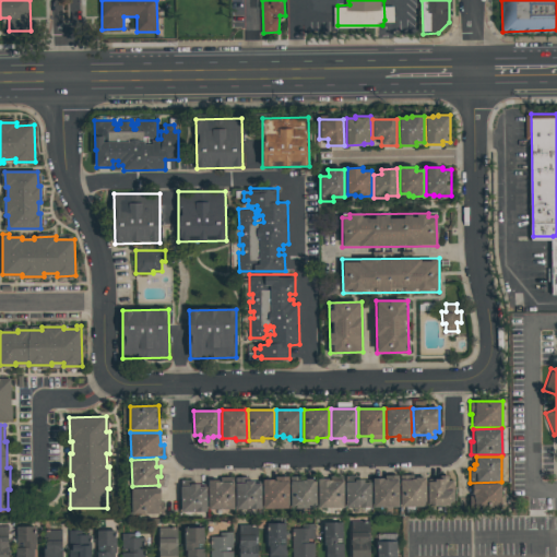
[(399,507),(372,507),(372,478),(386,478),(386,475),(398,475),(399,507)]
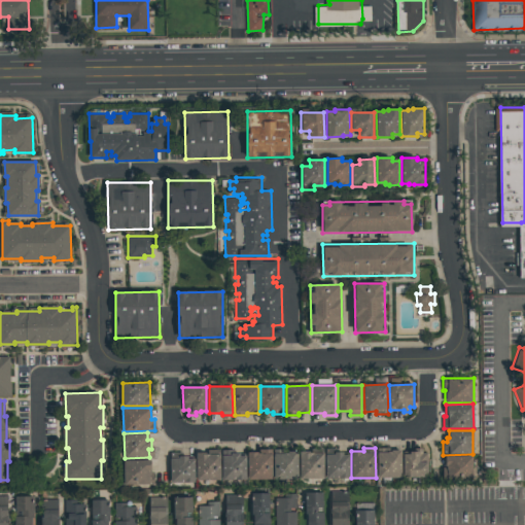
[(427,478),(403,478),(403,454),(410,454),(410,452),(415,451),(415,448),(422,448),(422,452),(427,452),(427,478)]
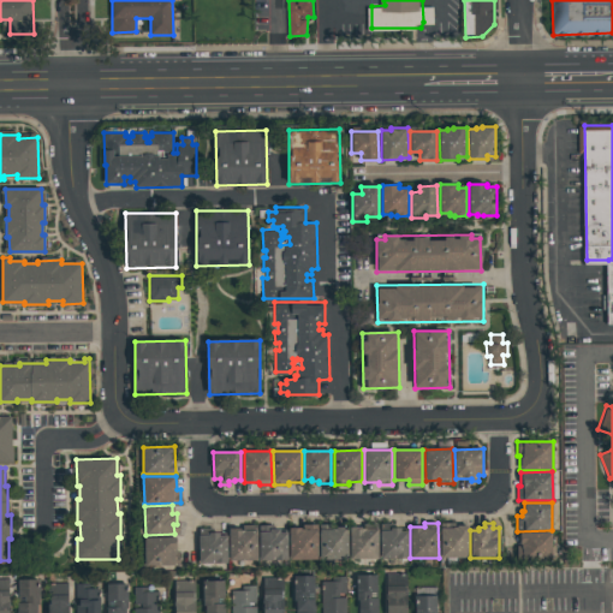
[(319,559),(290,559),(290,528),(305,527),(305,524),(319,524),(319,559)]
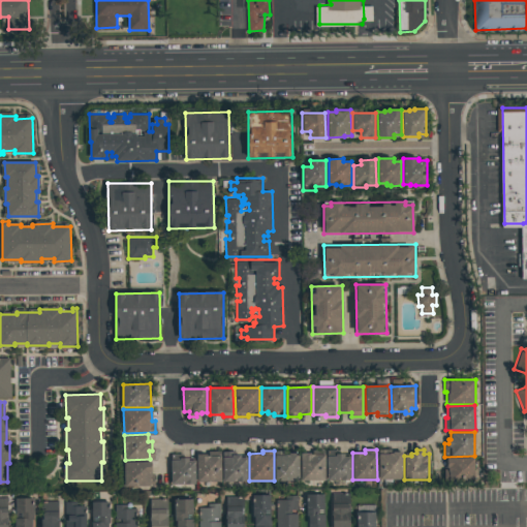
[(403,479),(378,481),(378,453),(403,452),(403,479)]
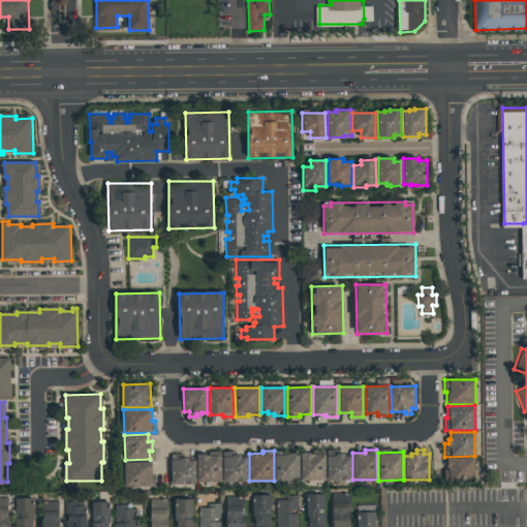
[(221,481),(197,482),(197,454),(211,454),(211,453),(221,453),(221,481)]
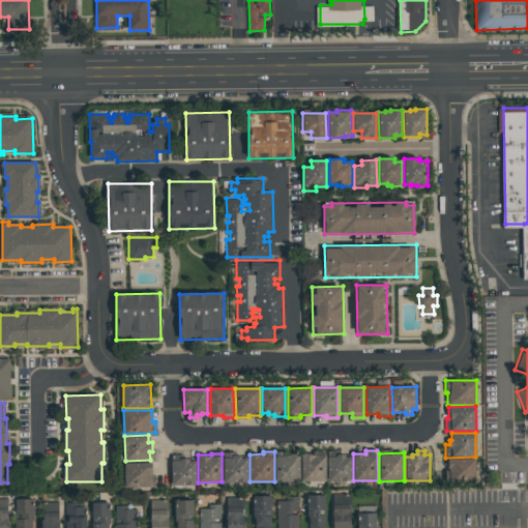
[(300,481),(276,481),(275,456),(286,456),(290,456),(290,453),(300,453),(300,481)]
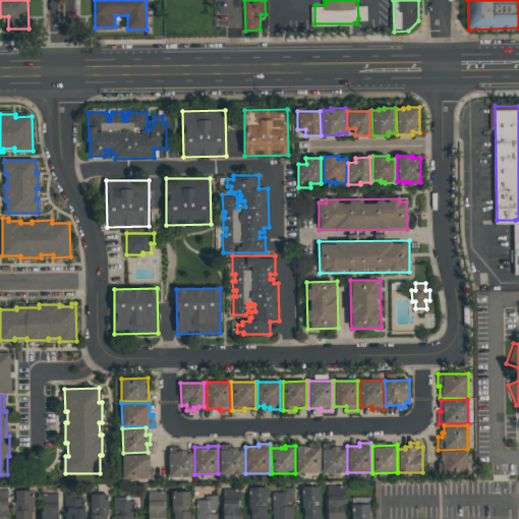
[(321,473),(297,473),(296,448),(309,448),(309,446),(320,446),(321,473)]
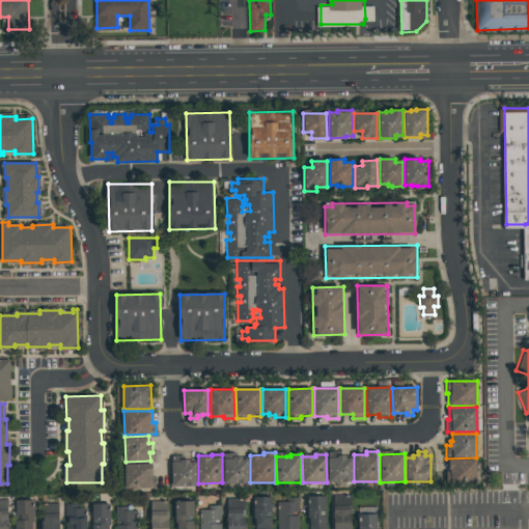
[(248,482),(225,483),(224,458),(232,457),(232,455),(242,455),(242,460),(248,458),(248,482)]
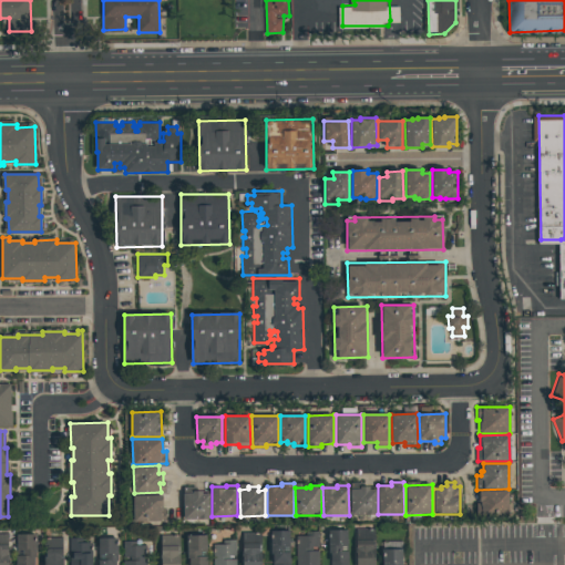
[(377,514),(350,514),(350,489),(359,489),(359,486),(369,486),(369,489),(376,489),(377,514)]
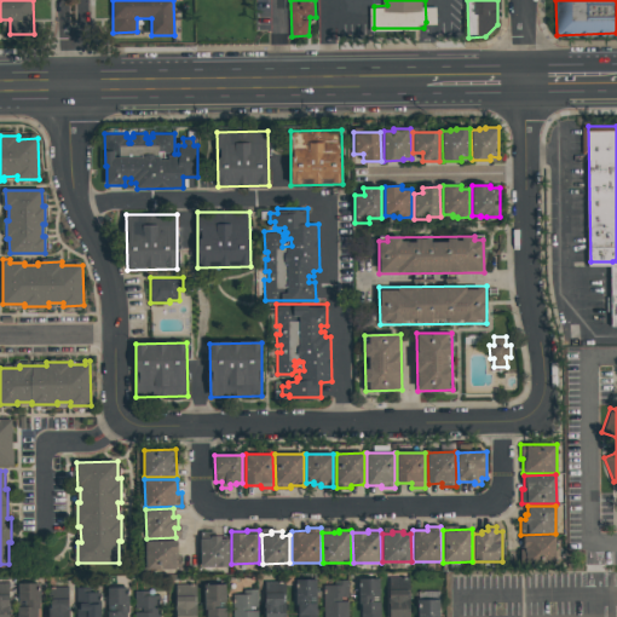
[(229,566),(201,566),(201,537),(211,537),(211,535),(221,535),(221,538),(229,538),(229,566)]
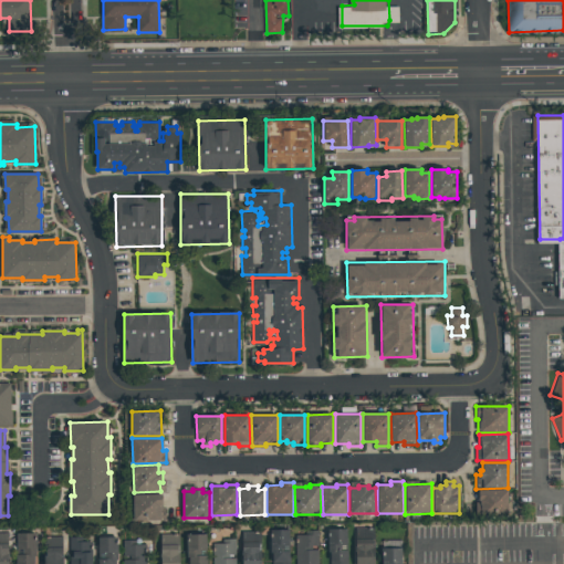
[(508,490),(508,514),(478,514),(478,490),(508,490)]
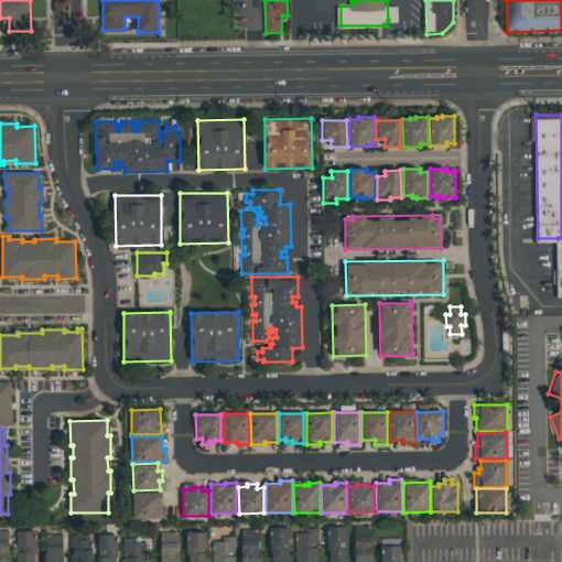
[(133,518),(132,492),(162,492),(163,503),(166,503),(166,518),(133,518)]
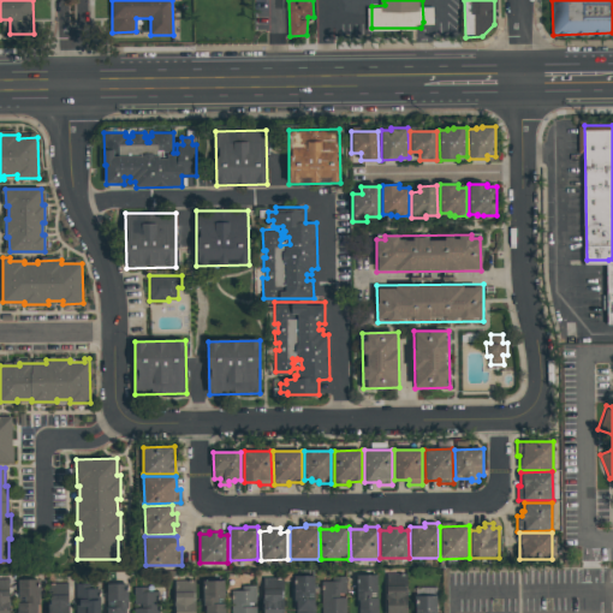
[(387,612),(387,572),(408,572),(408,587),(405,587),(405,595),(408,595),(408,612),(387,612)]
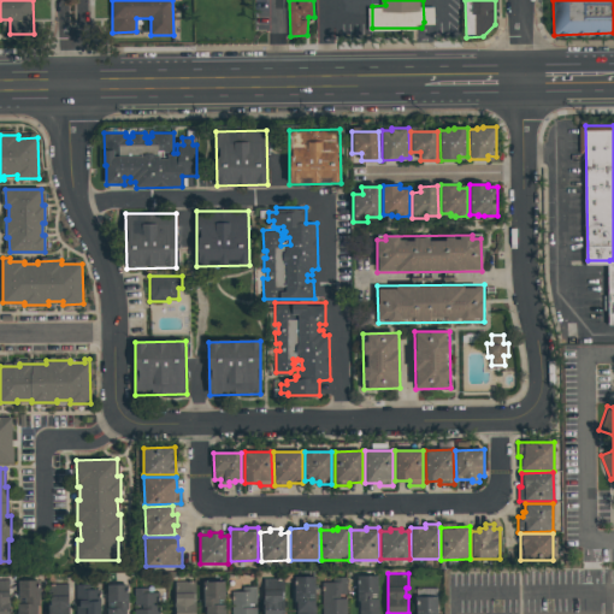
[(294,577),(317,576),(317,613),(297,613),(297,601),(295,601),(294,577)]
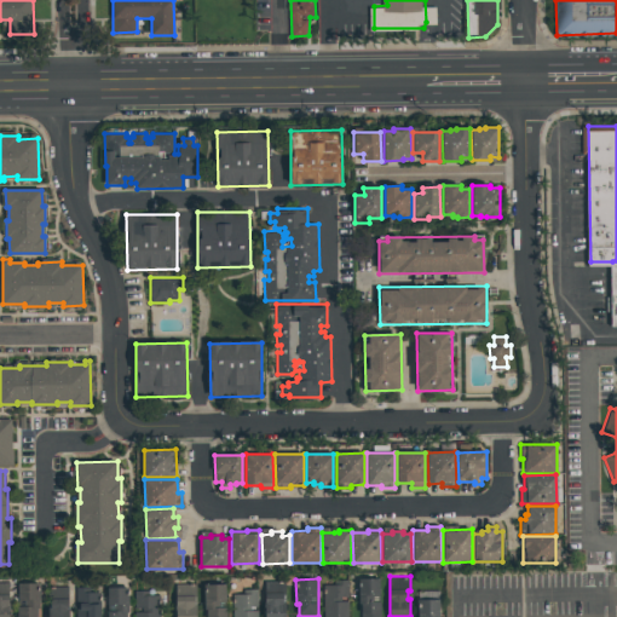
[(359,578),(380,578),(380,616),(362,616),(362,603),(359,603),(359,578)]
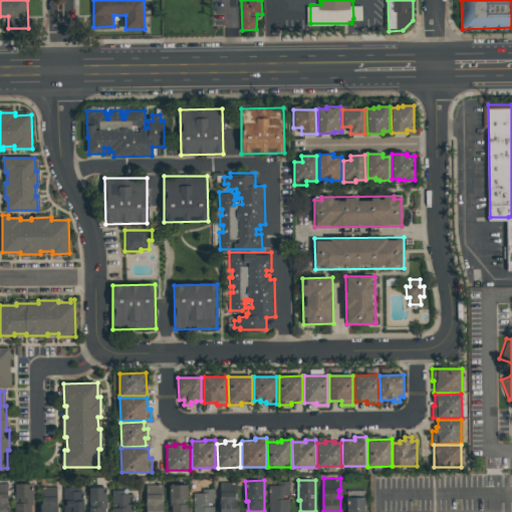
[(237,481),(237,511),(220,511),(220,481),(237,481)]
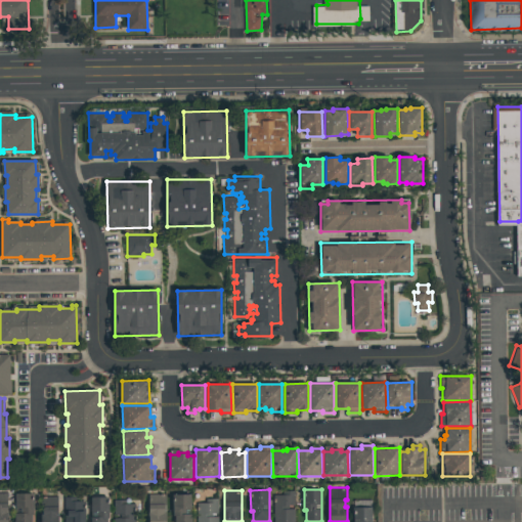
[(15,521),(15,493),(32,492),(32,521),(15,521)]
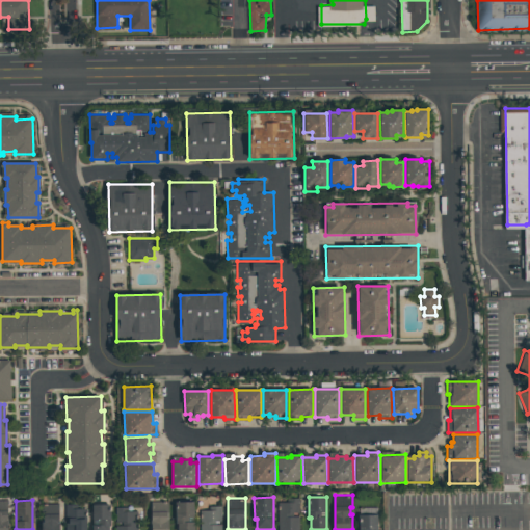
[(152,529),(152,500),(169,500),(169,529),(152,529)]
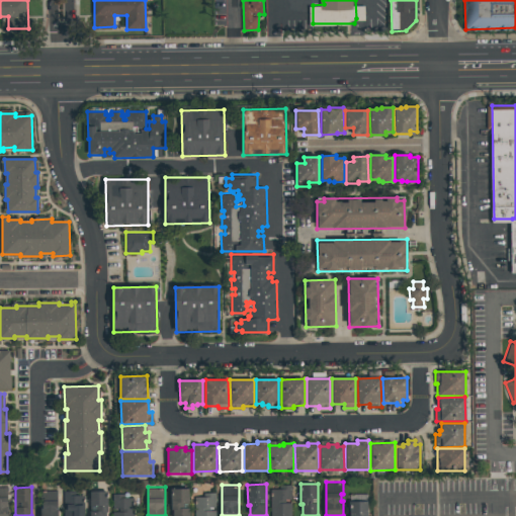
[(172,488),(189,488),(189,515),(173,515),(173,509),(172,509),(172,488)]
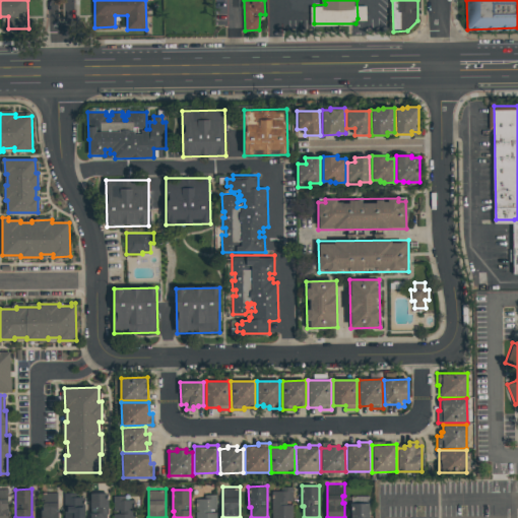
[(294,490),(294,517),(273,517),(273,490),(294,490)]
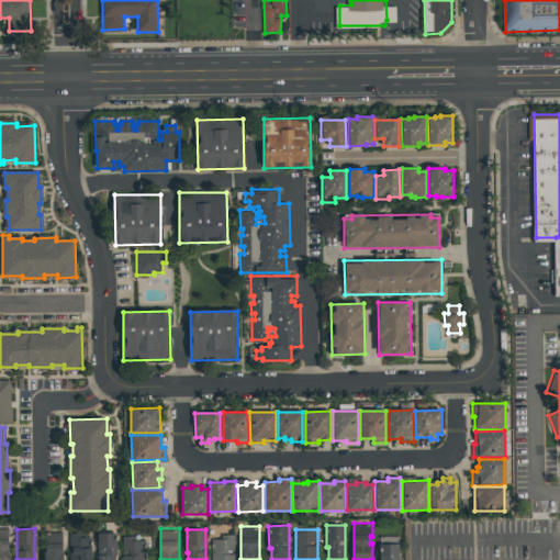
[(45,559),(45,533),(63,532),(63,559),(45,559)]
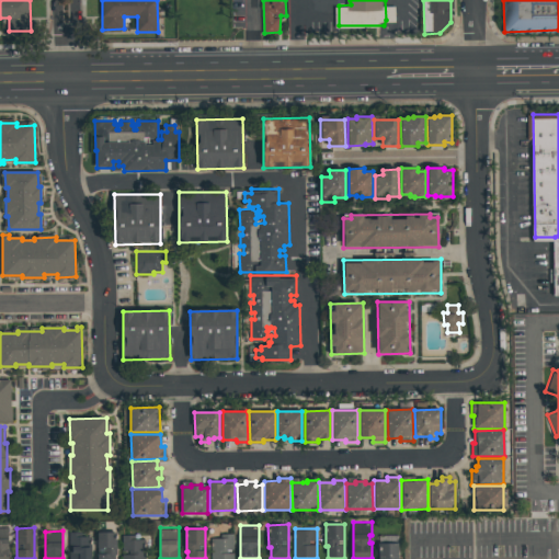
[(69,558),(69,532),(83,532),(83,536),(92,536),(92,558),(69,558)]
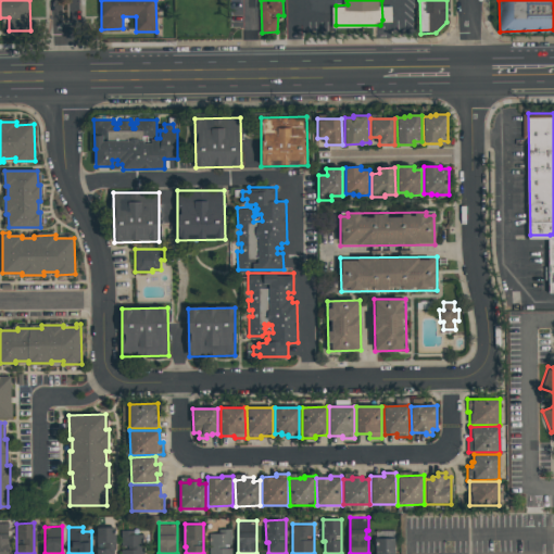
[(97,553),(97,527),(115,527),(115,549),(114,549),(114,553),(97,553)]
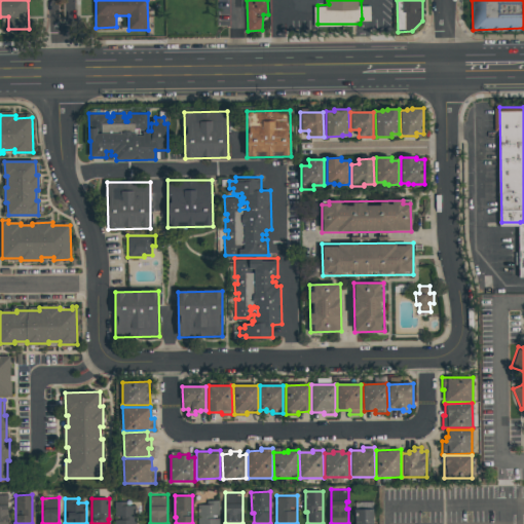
[(114,500),(126,500),(126,504),(136,503),(136,523),(115,523),(115,516),(114,500)]
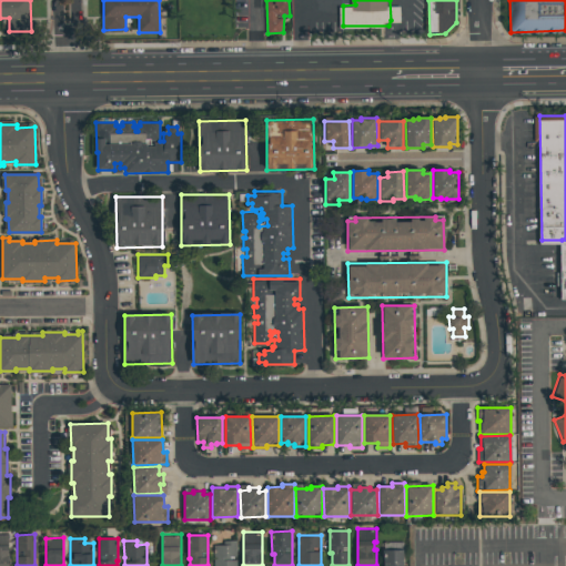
[(224,541),(238,541),(238,565),(215,565),(215,544),(224,544),(224,541)]
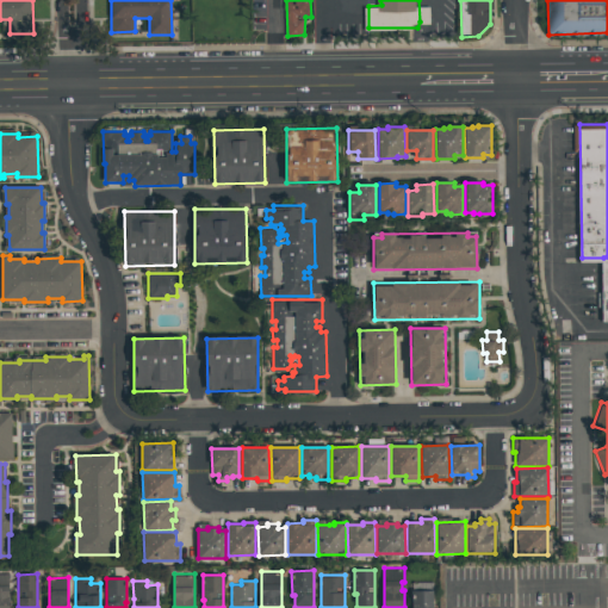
[(413,607),(413,582),(434,582),(434,607),(413,607)]
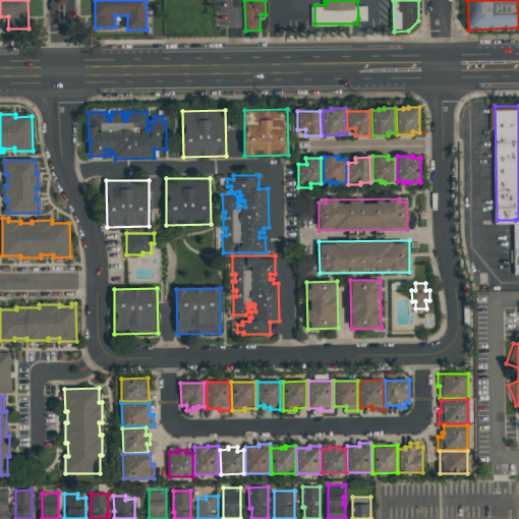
[(10,518),(9,498),(0,498),(0,518),(10,518)]
